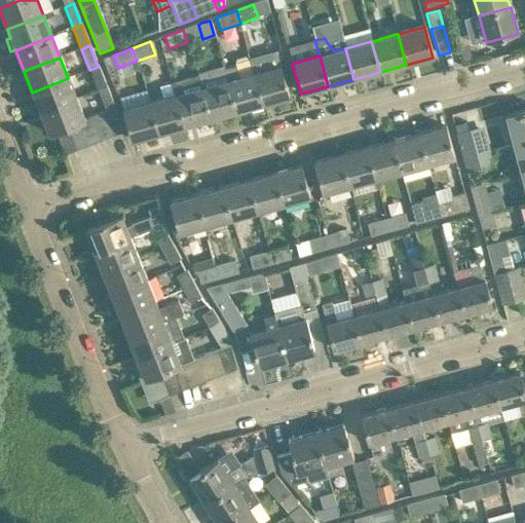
[(234,67),(224,70),(235,112),(262,105),(253,74),(250,61),(248,61),(244,58),(235,60),(234,67)]
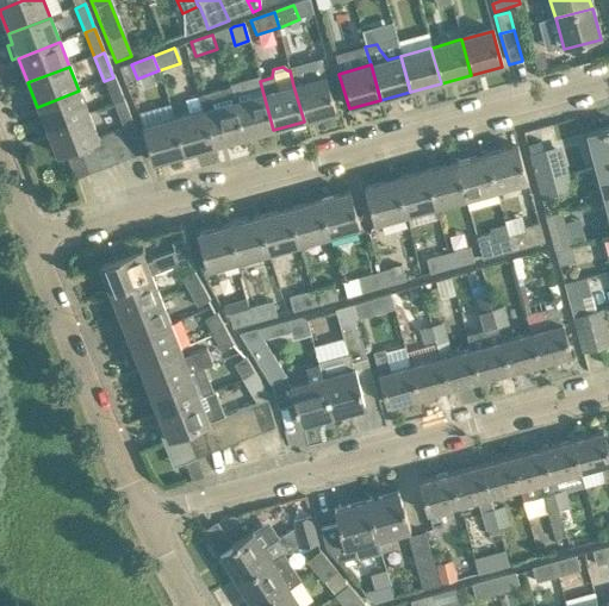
[(123,101),(113,77),(104,81),(113,105),(123,101)]
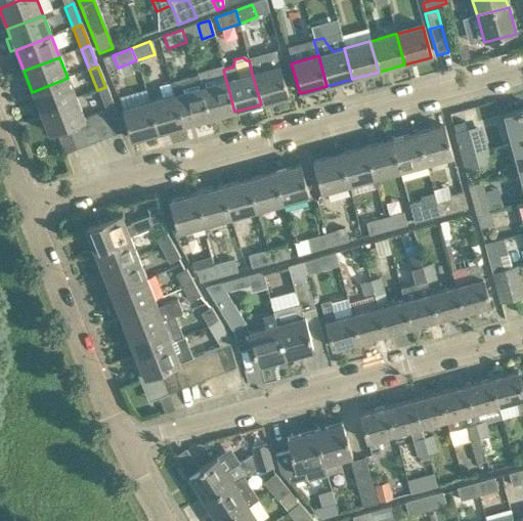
[(279,67),(252,74),(261,104),(288,97),(279,67)]
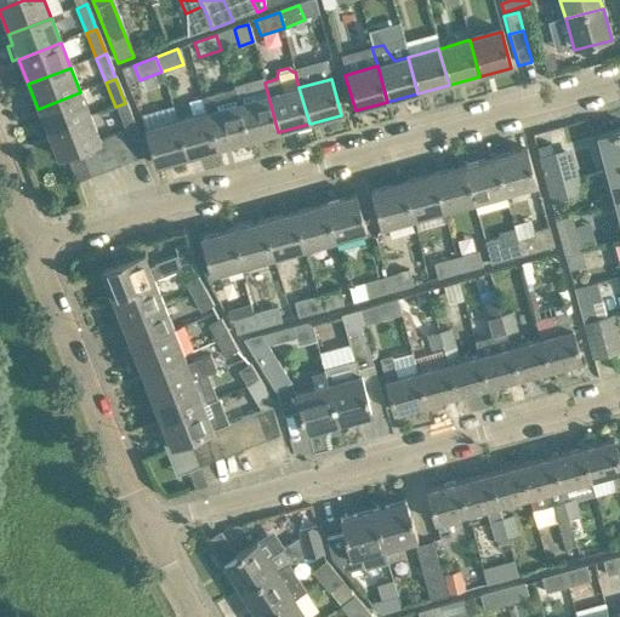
[(233,91),(248,141),(278,132),(265,83),(248,86),(248,84),(233,87),(233,91)]
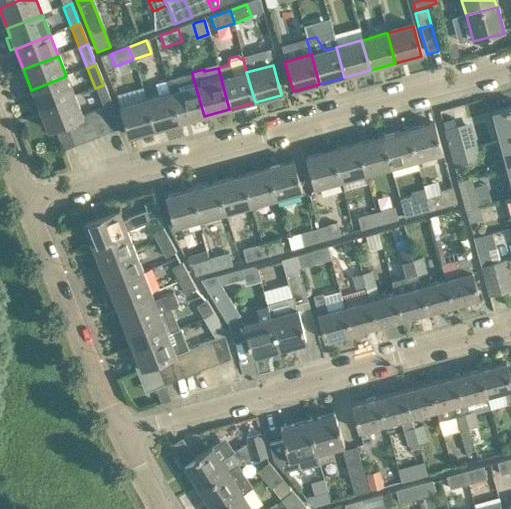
[(192,75),(167,81),(170,94),(179,123),(204,116),(192,75)]
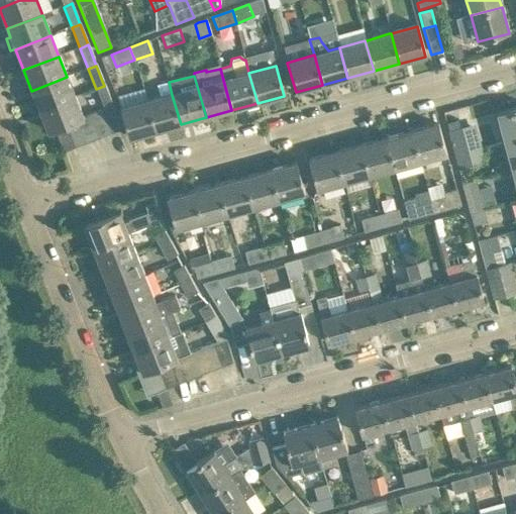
[(31,91),(39,111),(75,98),(67,77),(31,91)]
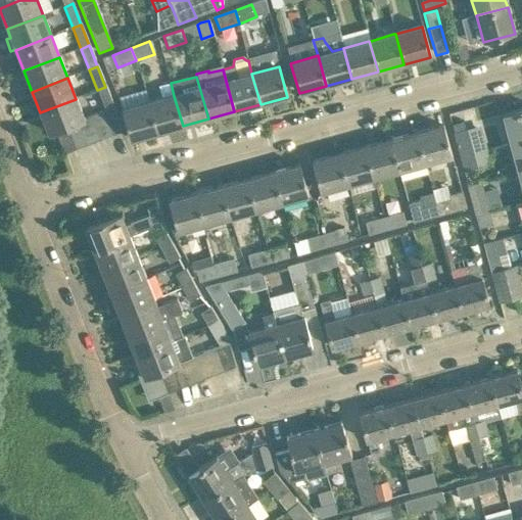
[(105,112),(114,108),(105,87),(97,90),(105,112)]
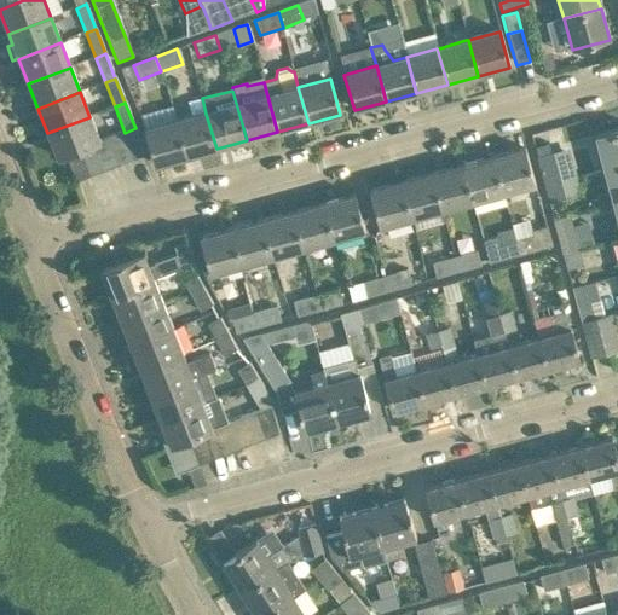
[(185,157),(217,149),(206,114),(175,122),(185,157)]
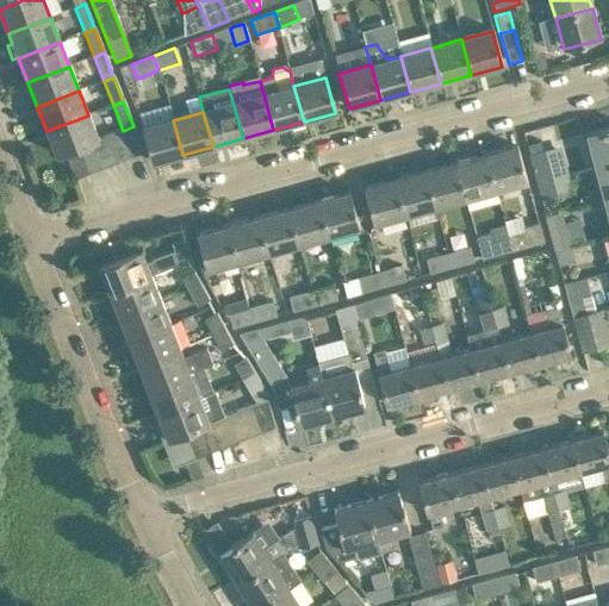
[(88,116),(47,131),(56,156),(63,154),(79,148),(91,143),(101,170),(115,164),(104,138),(98,139),(88,116)]
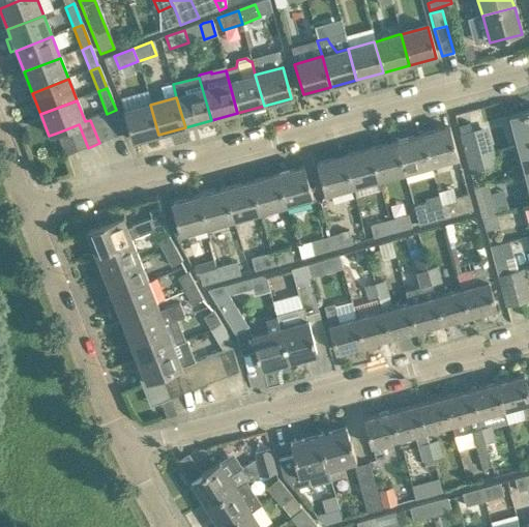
[(123,112),(126,122),(131,143),(158,135),(150,105),(123,112)]
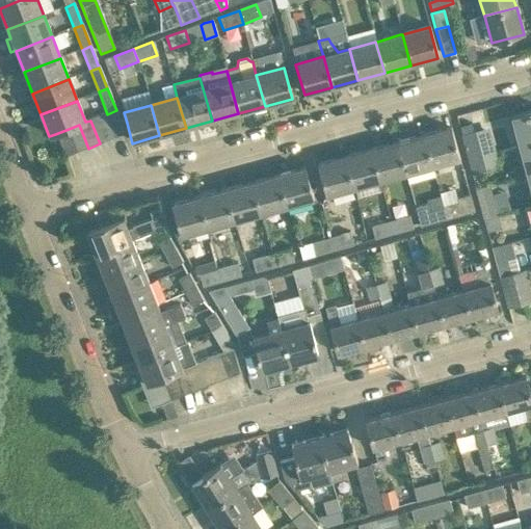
[(111,139),(124,135),(117,115),(116,110),(107,114),(102,115),(111,139)]
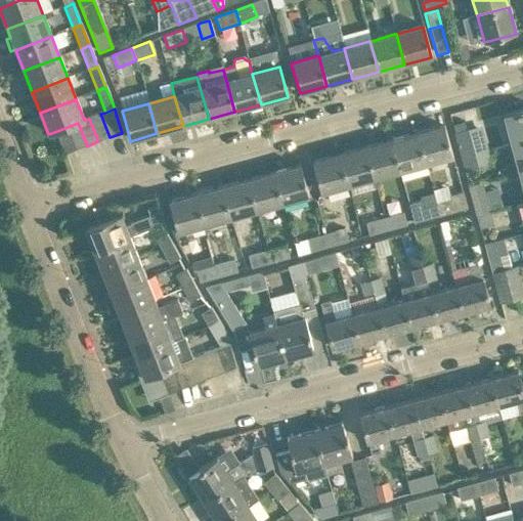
[(522,111),(504,117),(512,145),(522,142),(522,111)]
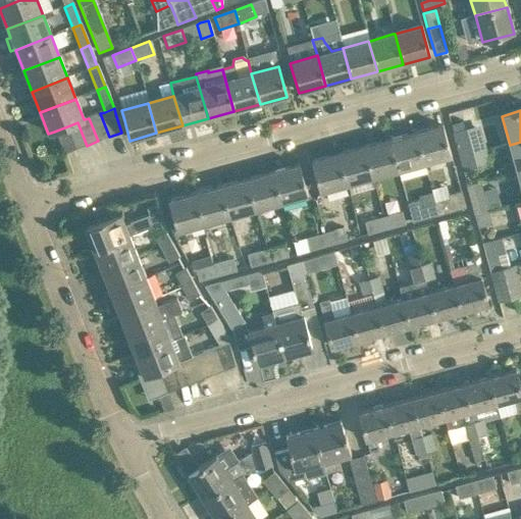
[(89,118),(98,141),(109,137),(100,113),(89,118)]
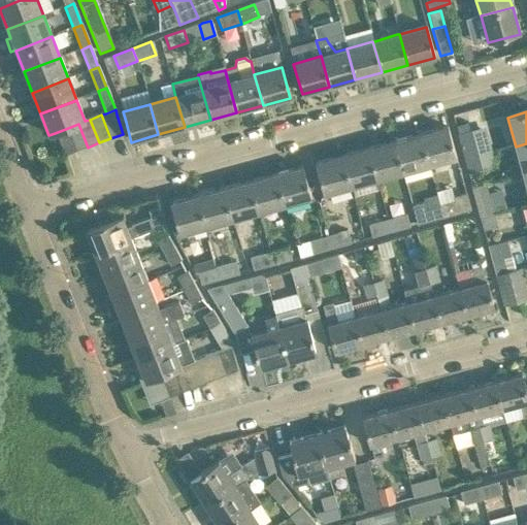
[(78,124),(68,128),(76,152),(88,148),(78,124)]
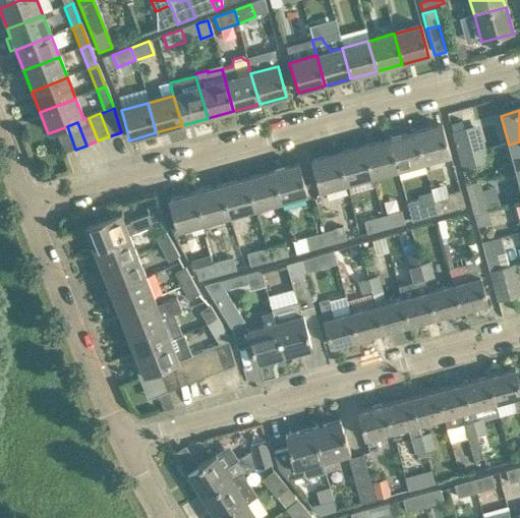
[(67,126),(54,131),(63,155),(75,150),(67,126)]
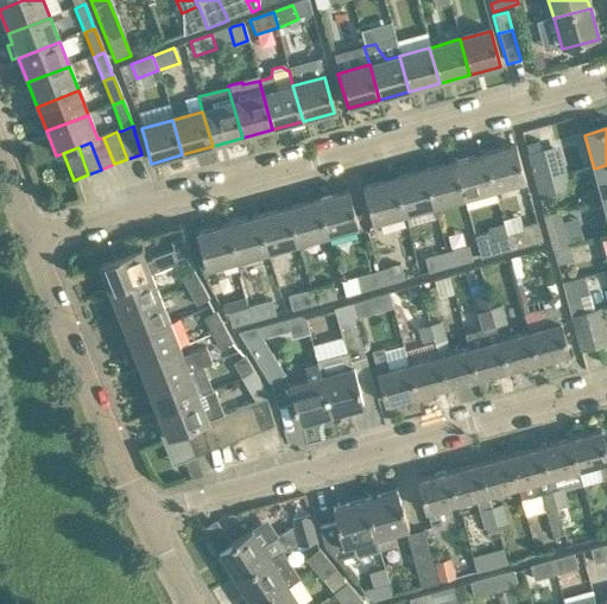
[(484,156),(493,190),(524,182),(516,147),(484,156)]
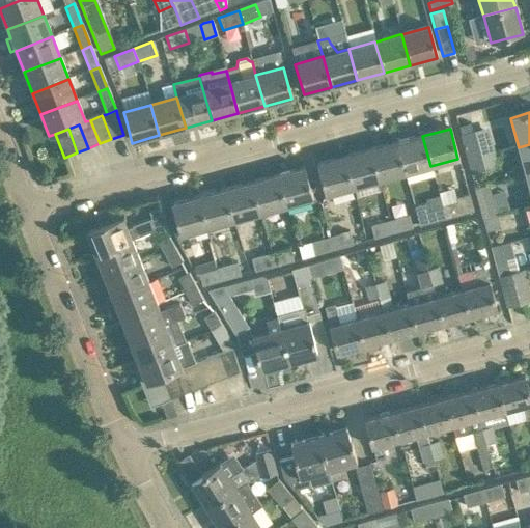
[(467,162),(480,158),(474,134),(461,137),(467,162)]
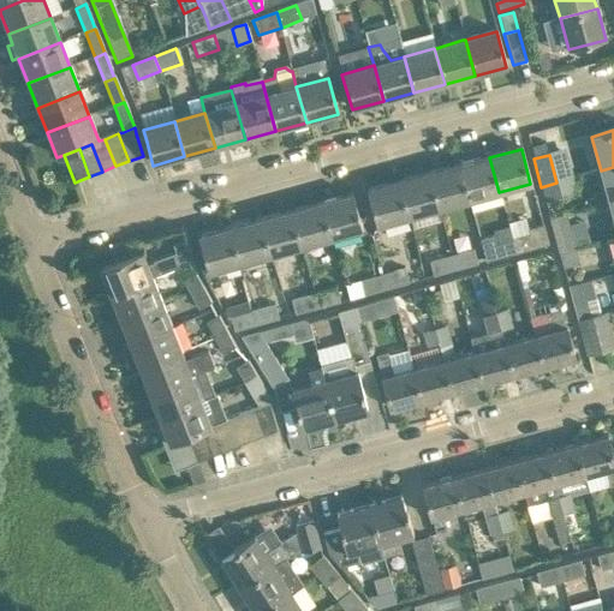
[(499,192),(489,157),(459,166),(469,201),(499,192)]
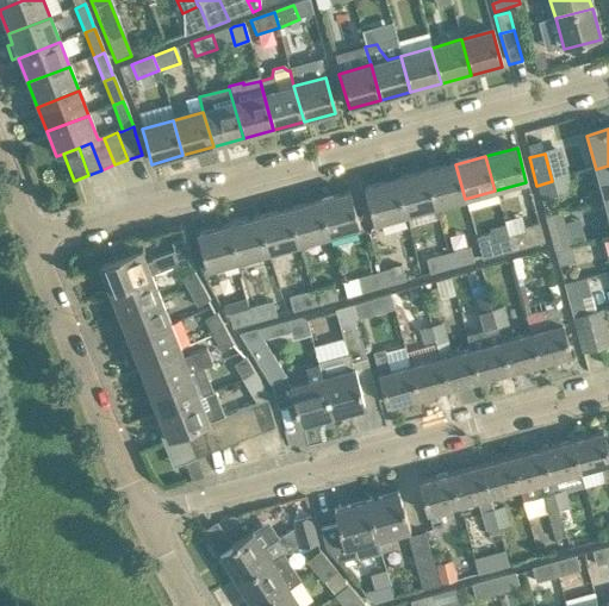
[(435,207),(465,199),(455,164),(426,173),(435,207)]
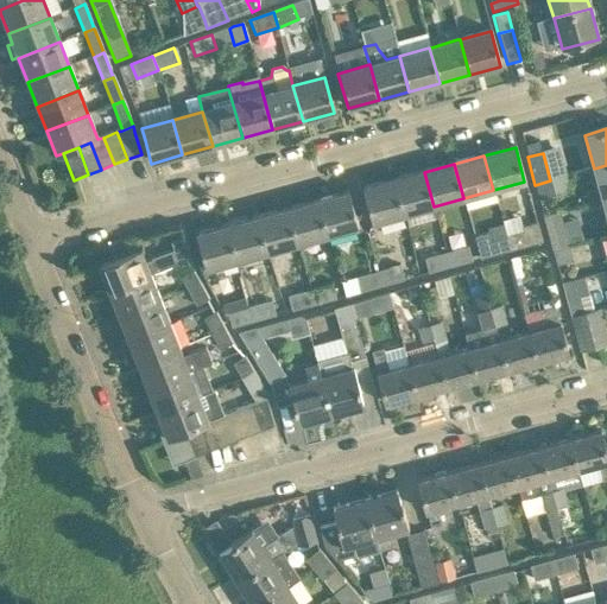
[(602,202),(606,201),(606,165),(594,169),(602,202)]
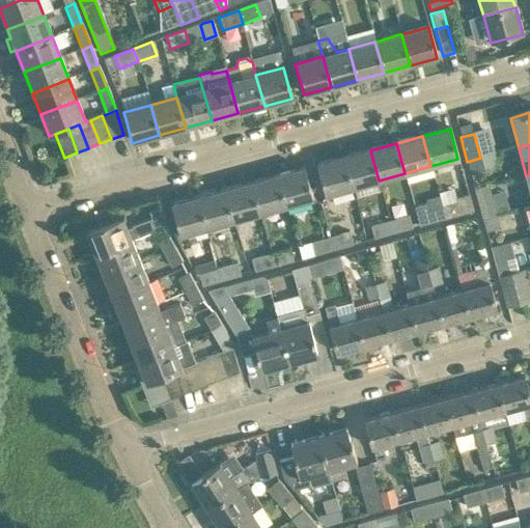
[(352,188),(379,181),(370,150),(343,158),(352,188)]
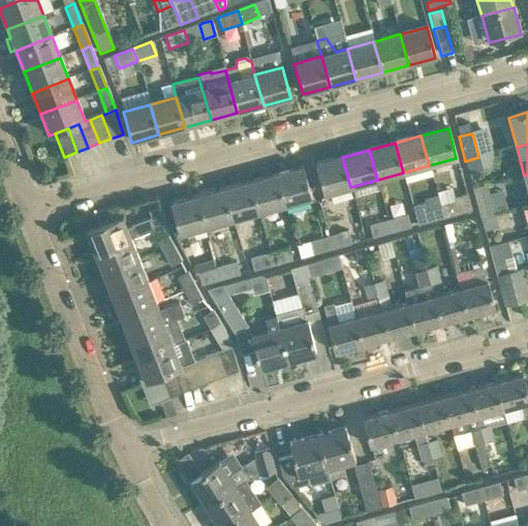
[(323,194),(350,187),(342,157),(315,164),(323,194)]
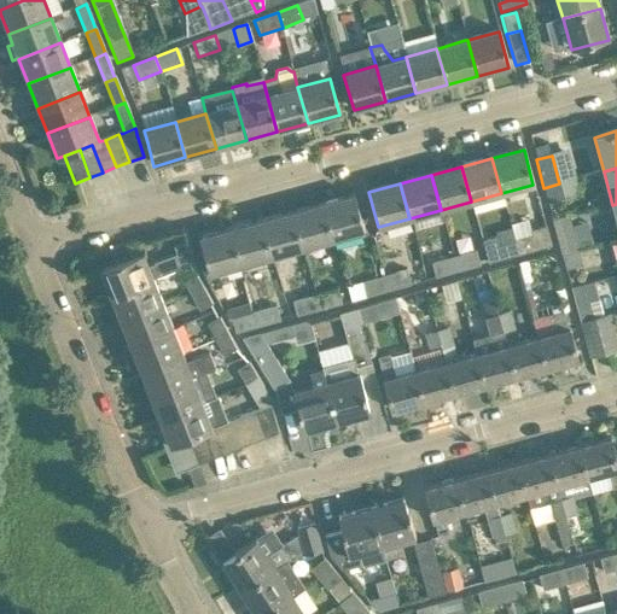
[(559,183),(545,188),(548,204),(564,200),(564,199),(562,192),(559,183)]
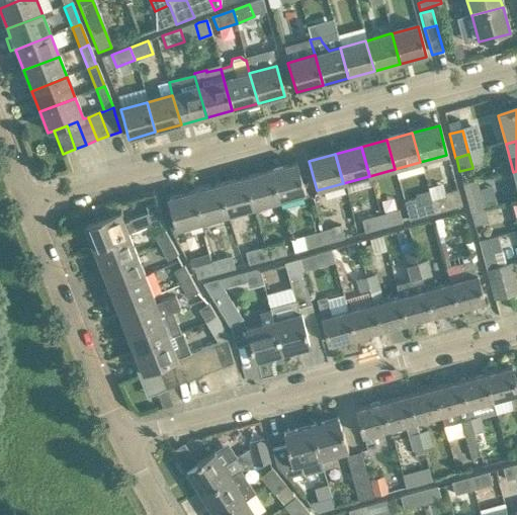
[(305,193),(302,184),(296,165),(270,172),(278,201),(305,193)]
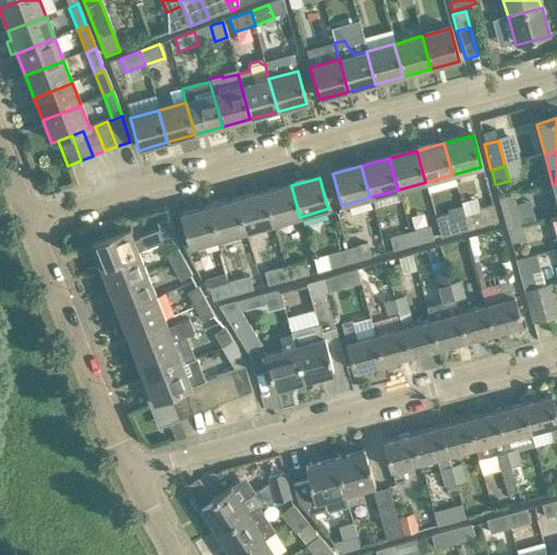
[(273,225),(300,217),(291,185),(264,193),(273,225)]
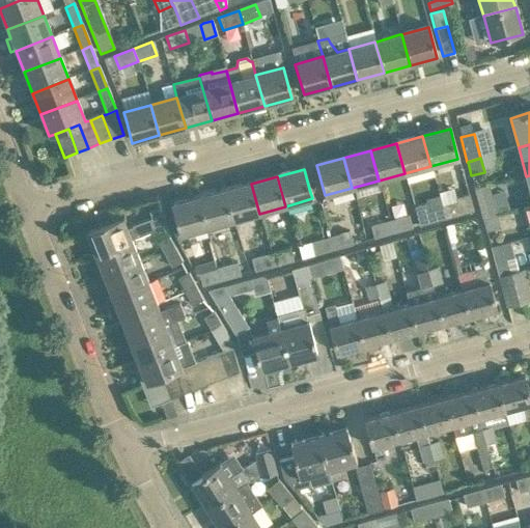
[(224,191),(232,221),(259,214),(251,184),(224,191)]
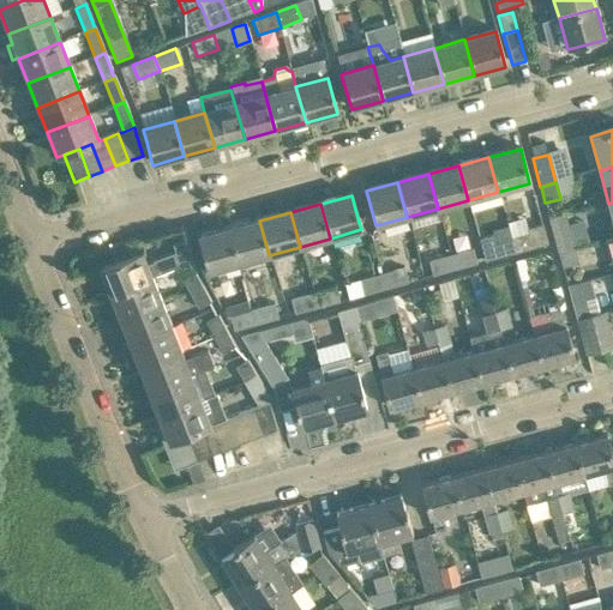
[(548,221),(557,254),(575,249),(565,216),(548,221)]
